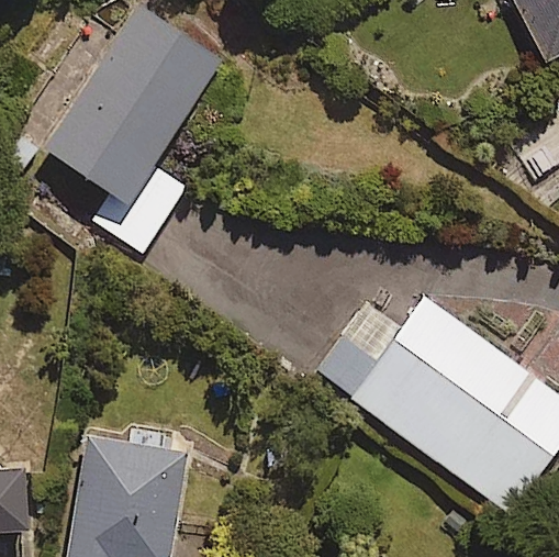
[(517,0),(549,63),(558,57),(558,0),(517,0)]
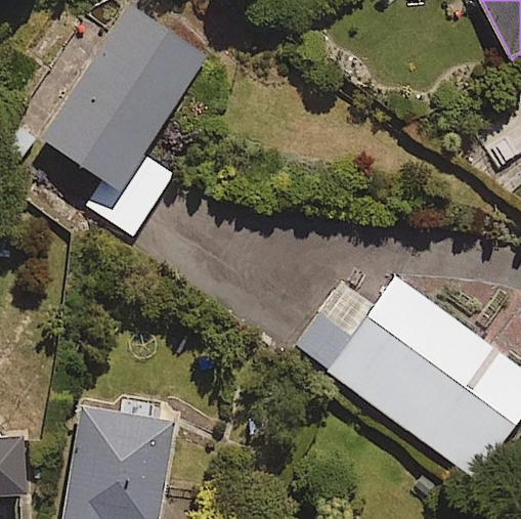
[(206,55),(125,5),(39,141),(100,180),(86,204),(133,233),(171,172),(143,156),(206,55)]
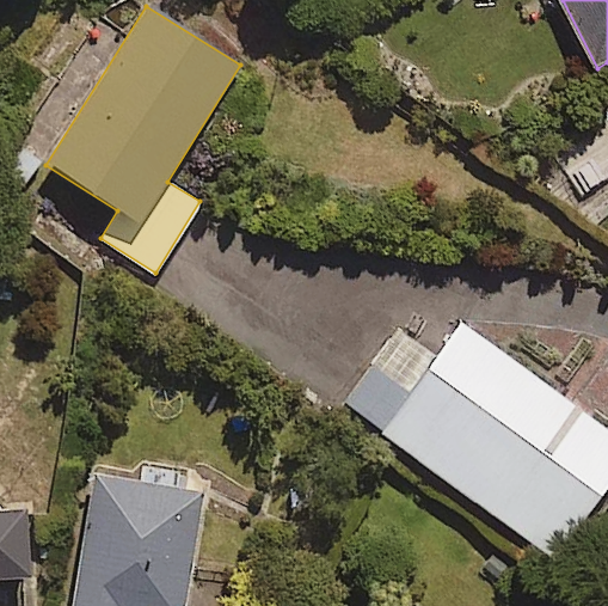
[(398,322),(341,404),(557,559),(607,488),(607,428),(462,324),(441,353),(398,322)]
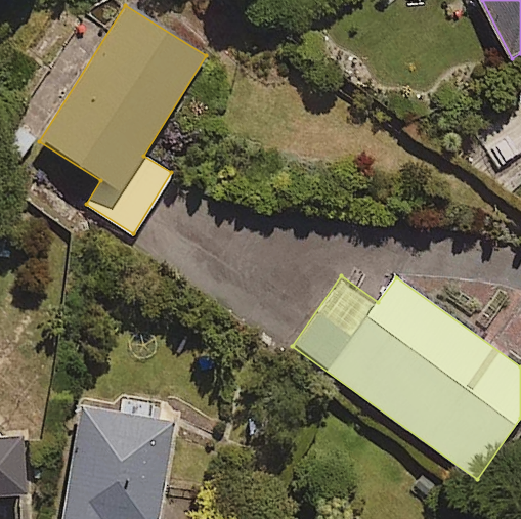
[(160,518),(175,422),(150,419),(152,398),(122,394),(119,414),(78,407),(61,518),(160,518)]
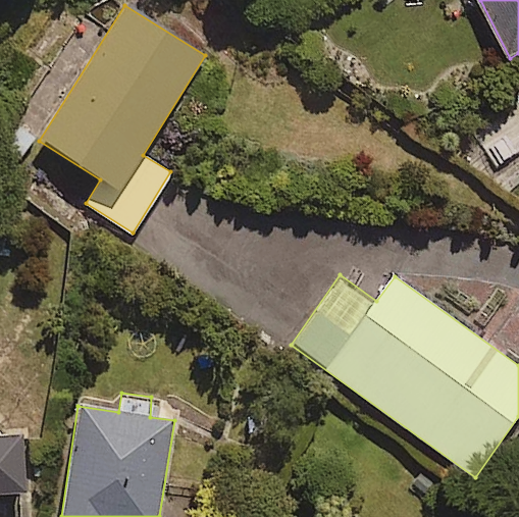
[(0,495),(26,494),(23,435),(0,436),(0,495)]
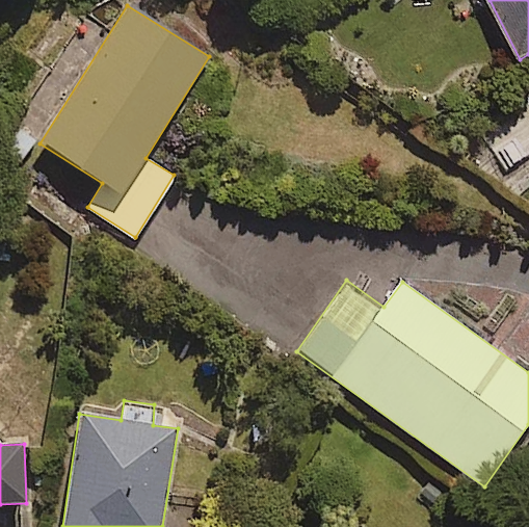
All buildings are outlined.
